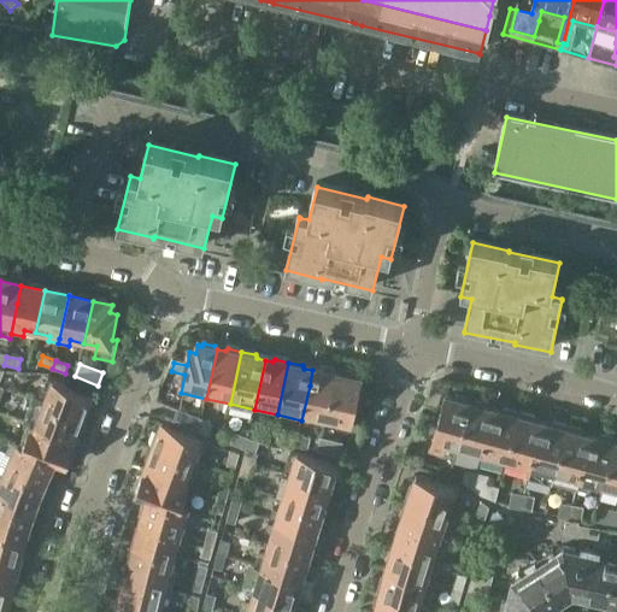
[(310,386),(301,421),(325,425),(336,374),(323,370),(321,372),(312,370),(310,386)]
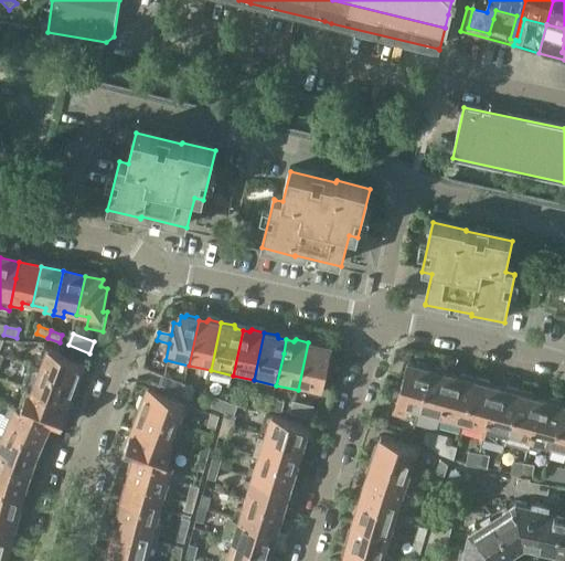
[(308,342),(298,390),(309,392),(309,395),(320,398),(330,349),(321,347),(321,345),(308,342)]
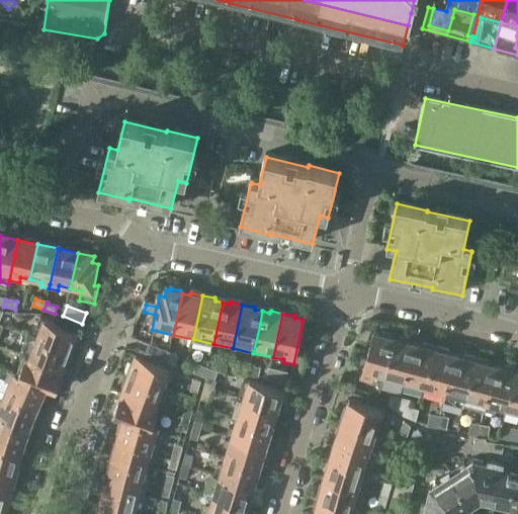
[(40,321),(37,329),(41,331),(38,340),(42,342),(73,353),(77,343),(75,342),(78,334),(40,321)]
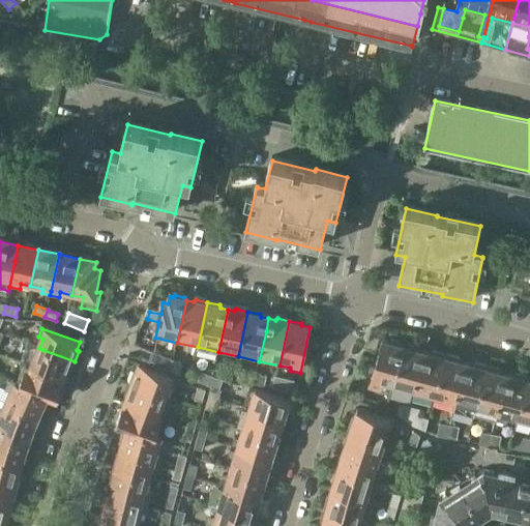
[(382,343),(371,387),(380,390),(381,386),(392,389),(399,369),(405,346),(391,343),(390,345),(382,343)]
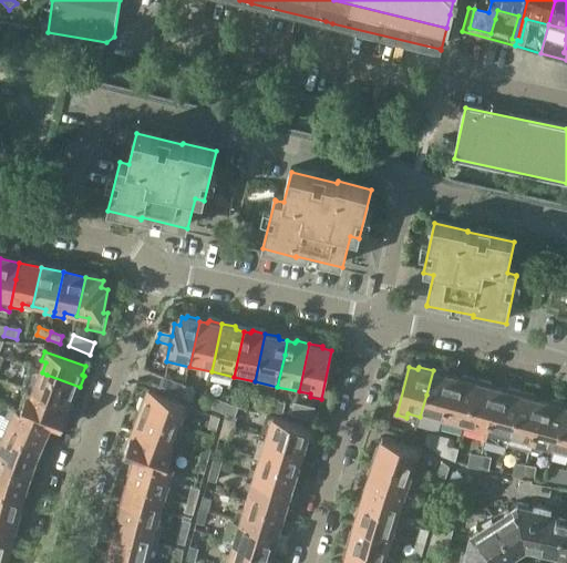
[(28,378),(23,390),(28,391),(69,407),(72,399),(74,399),(80,387),(47,375),(42,372),(38,370),(31,368),(28,378)]
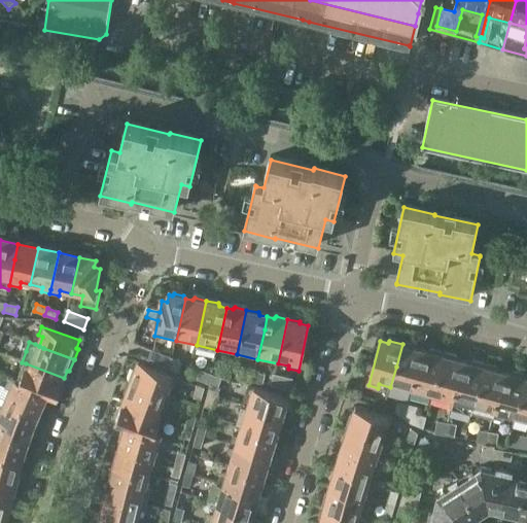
[(396,367),(390,387),(411,392),(414,383),(422,352),(415,351),(416,348),(402,344),(396,367)]
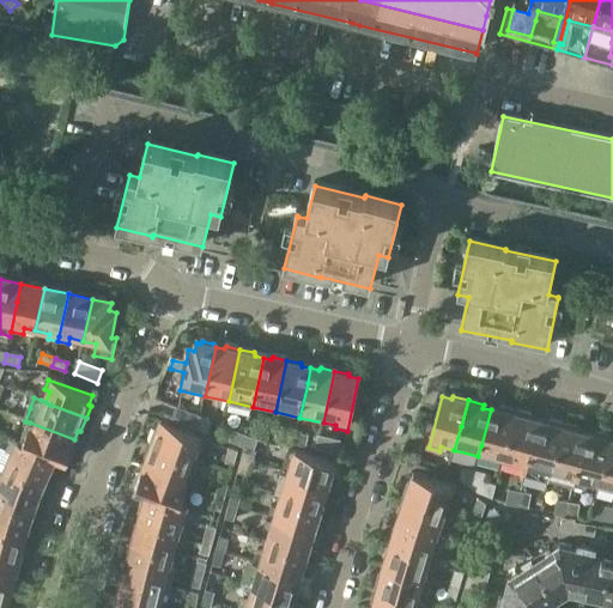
[(176,409),(173,423),(196,431),(199,421),(200,418),(176,409)]
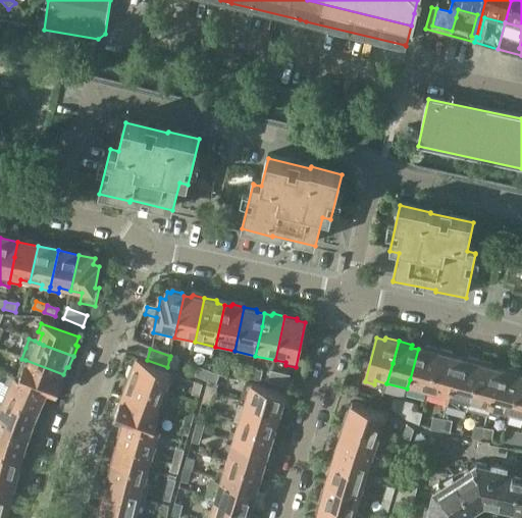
[(410,379),(407,389),(428,395),(431,383),(439,352),(426,349),(426,352),(418,349),(410,379)]
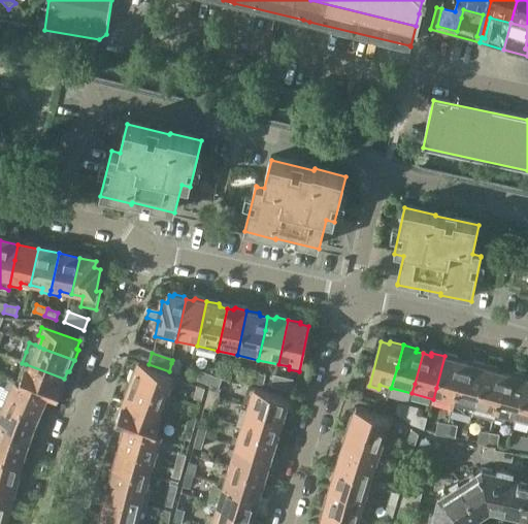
[(436,388),(433,399),(453,404),(463,372),(464,365),(457,363),(458,360),(444,356),(436,388)]
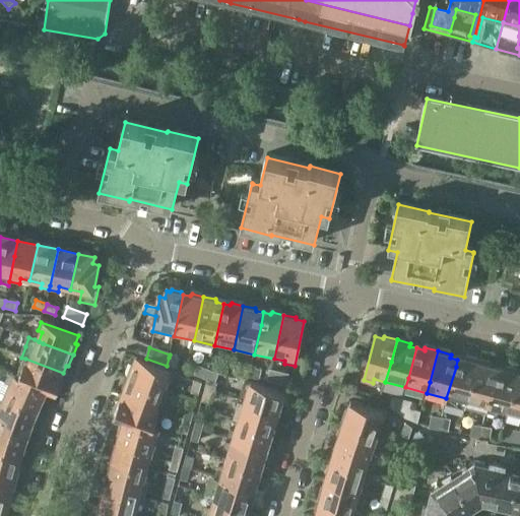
[(180,362),(169,358),(167,366),(177,370),(180,362)]
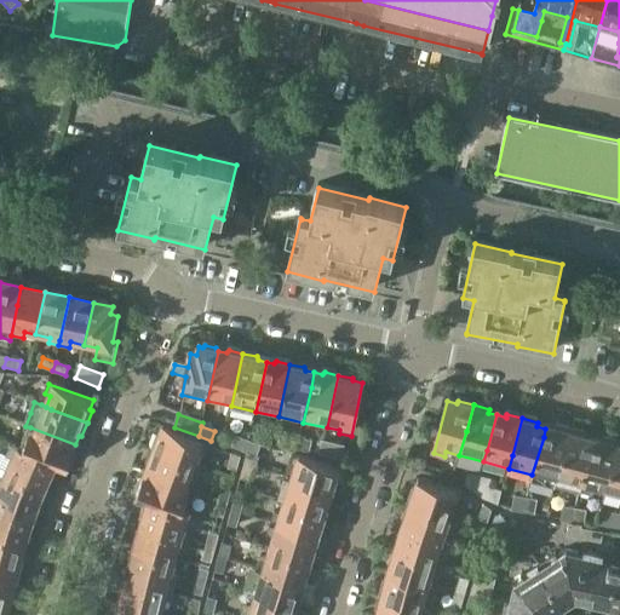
[(22,452),(22,453),(55,464),(53,466),(58,467),(68,471),(68,470),(72,466),(75,457),(74,454),(75,450),(73,450),(75,444),(30,427),(22,452)]
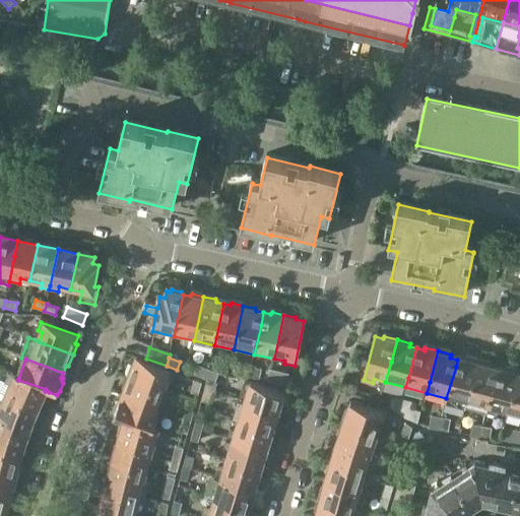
[(446,398),(445,404),(465,410),(466,408),(467,404),(471,390),(478,363),(465,359),(465,362),(457,360),(456,367),(446,398)]
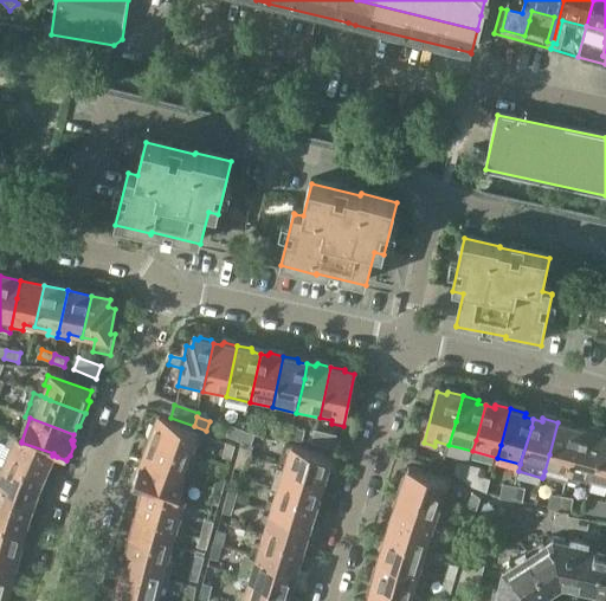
[(155,428),(150,440),(172,447),(192,456),(195,447),(199,448),(204,437),(160,421),(156,430),(155,428)]
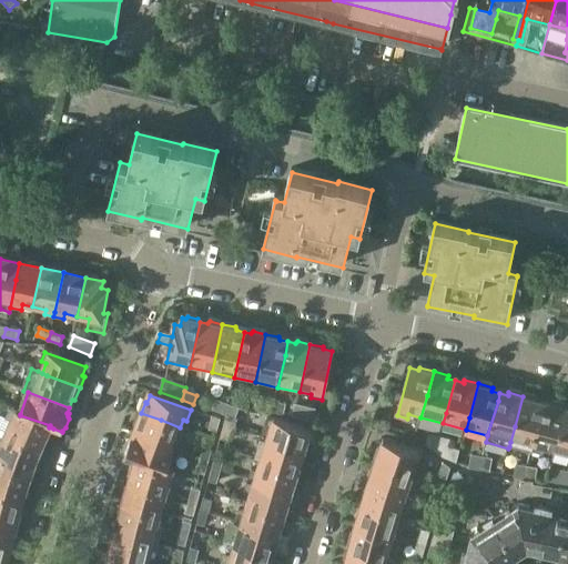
[(510,442),(509,446),(520,450),(531,453),(545,404),(537,403),(537,400),(523,396),(515,426),(510,442)]
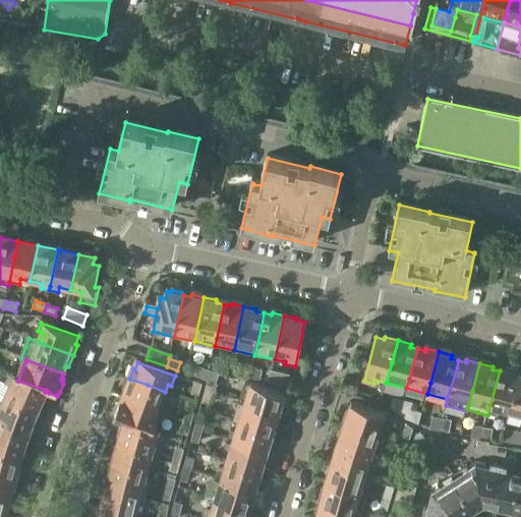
[(237,377),(249,380),(251,369),(239,366),(237,377)]
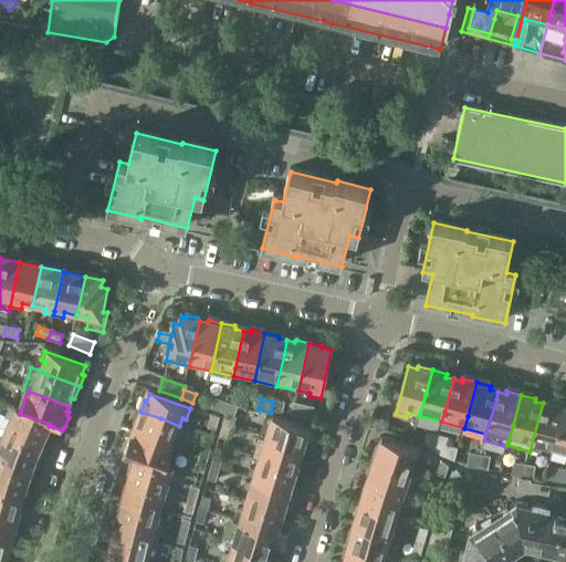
[(227,404),(213,399),(210,410),(222,415),(222,412),(227,404)]
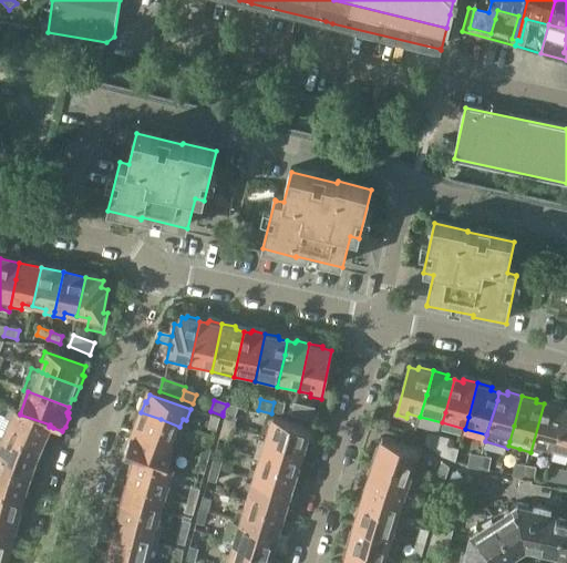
[(274,402),(271,413),(284,416),(286,406),(274,402)]
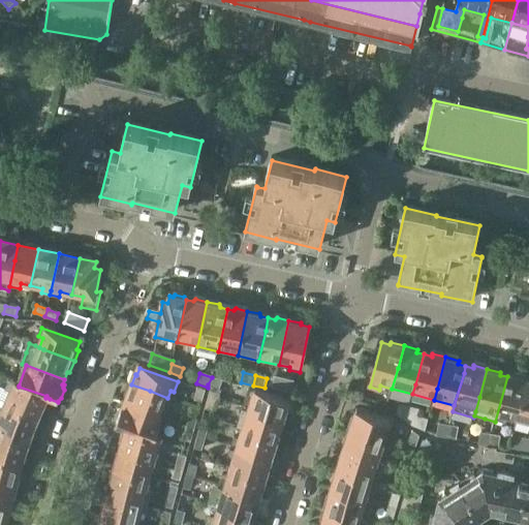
[(507,376),(495,422),(504,424),(505,420),(518,423),(519,419),(528,380),(515,376),(515,378),(507,376)]
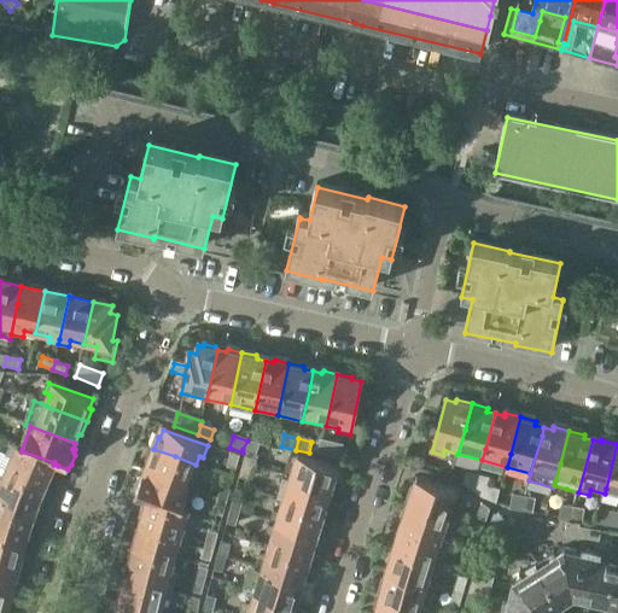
[(243,449),(243,453),(244,453),(256,456),(258,445),(248,441),(243,449)]
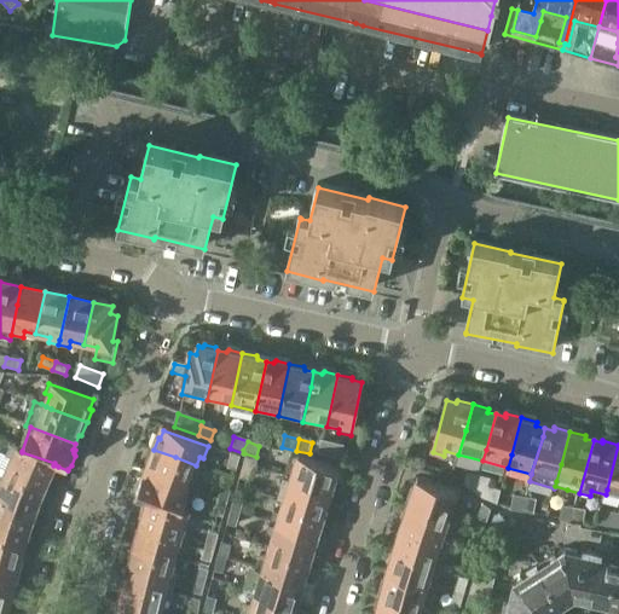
[(343,447),(322,442),(319,457),(341,462),(343,447)]
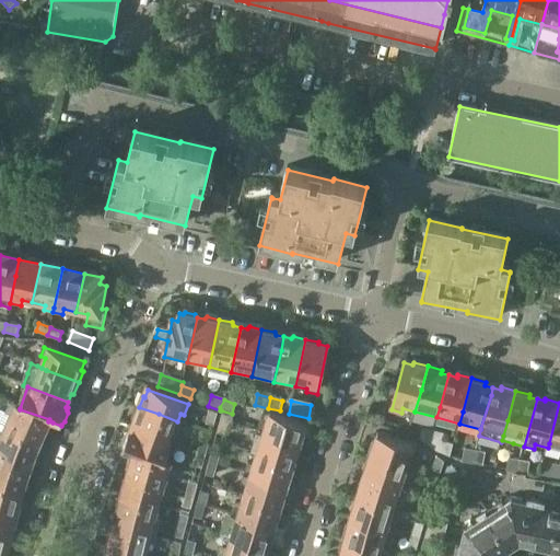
[(549,443),(548,448),(559,450),(559,403),(549,443)]
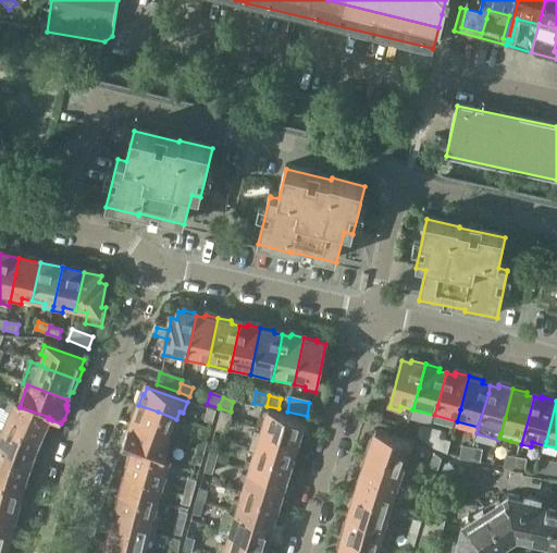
[(0,414),(0,422),(1,424),(5,425),(44,439),(52,420),(48,419),(49,417),(20,407),(20,406),(11,403),(10,403),(8,410),(2,408),(0,414)]
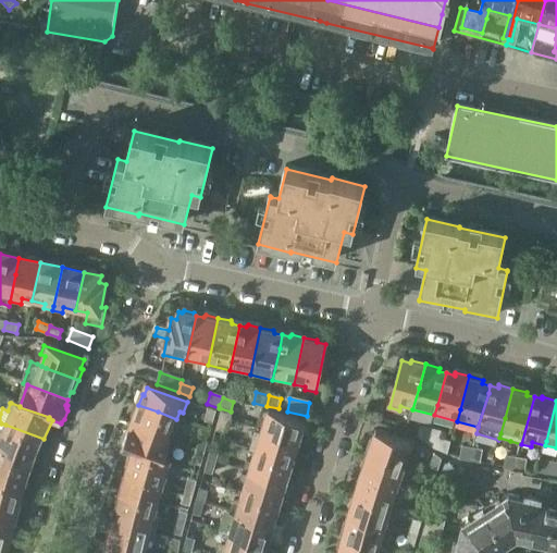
[(136,419),(133,427),(172,441),(174,433),(171,432),(176,419),(158,412),(138,405),(134,419),(136,419)]
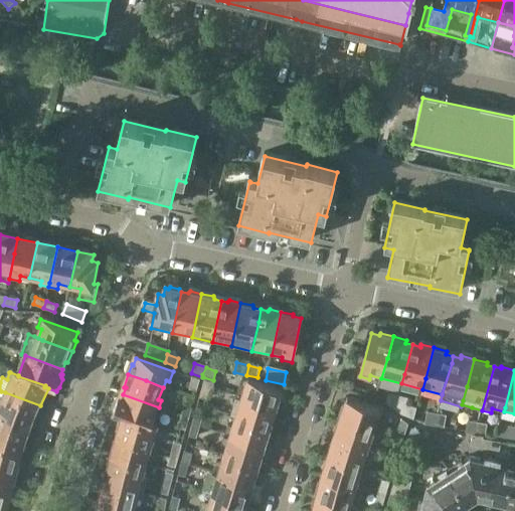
[(213,380),(203,377),(201,386),(211,389),(214,381),(213,380)]
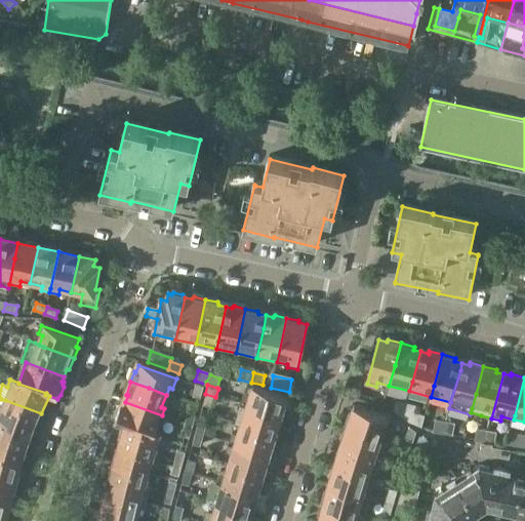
[(203,389),(194,386),(191,398),(199,400),(203,389)]
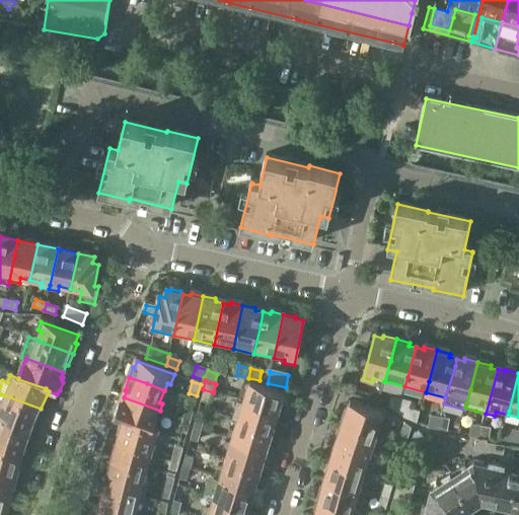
[(244,382),(238,400),(278,414),(280,408),(281,409),(285,397),(283,396),(284,394),(244,382)]
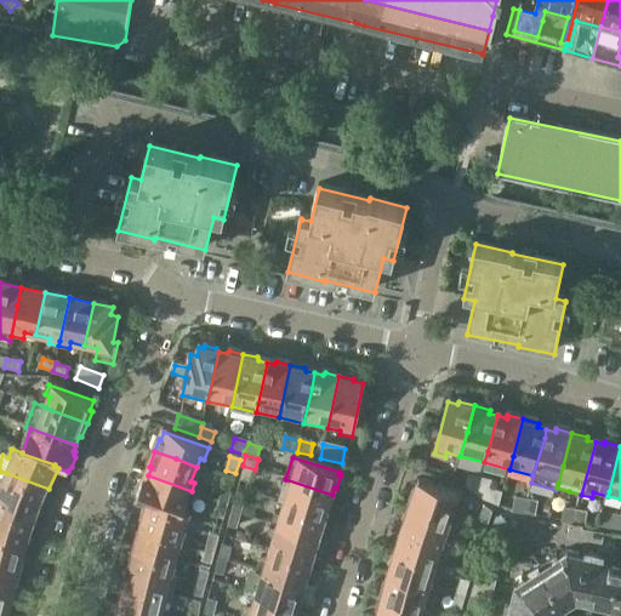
[(255,469),(243,466),(238,482),(250,485),(254,471),(255,472),(255,469)]
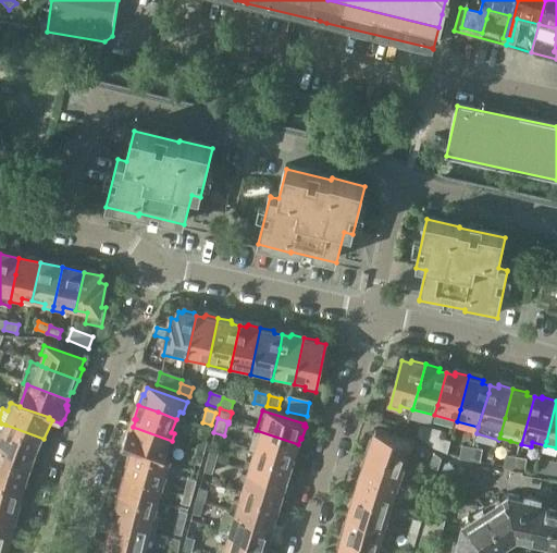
[(0,453),(31,464),(33,458),(36,450),(38,451),(44,439),(5,425),(1,435),(0,434),(0,453)]
